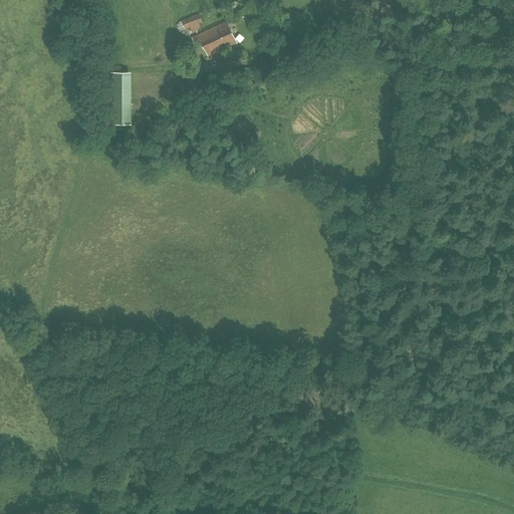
[(231,3),(233,8),(240,6),(238,0),(231,3)]
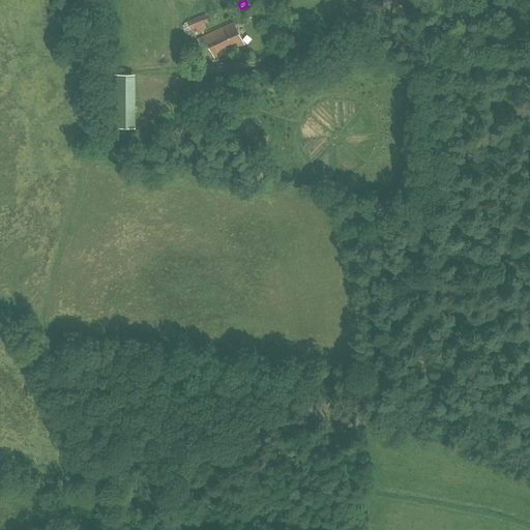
[(186,32),(192,29),(192,30),(196,28),(198,33),(205,31),(204,29),(206,28),(205,25),(209,23),(205,15),(187,21),(182,25),(186,32)]
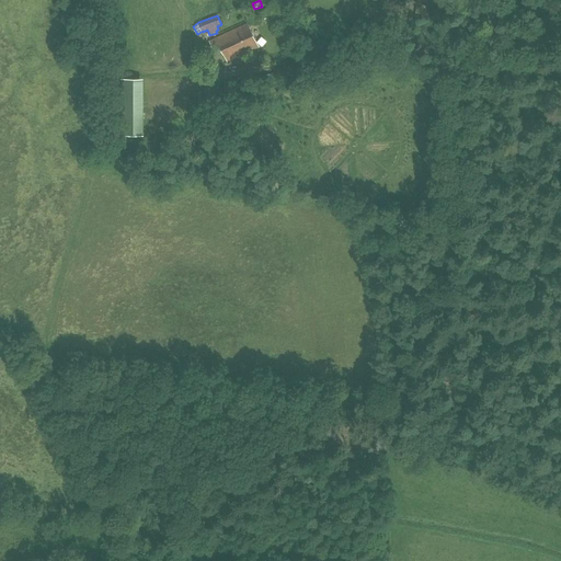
[(209,41),(214,49),(220,47),(227,60),(258,46),(248,24),(209,41)]
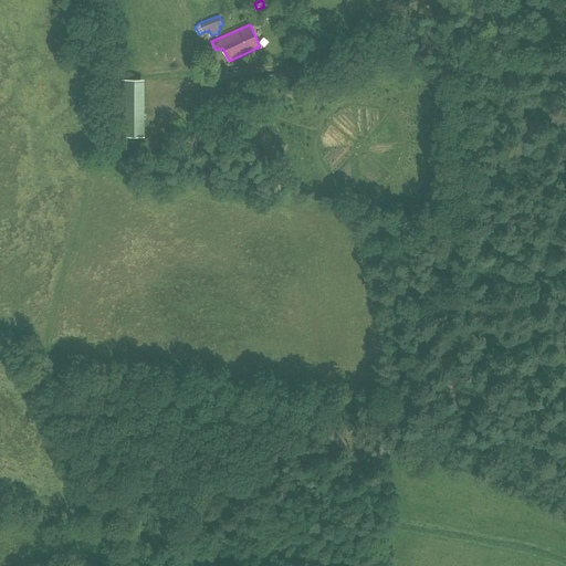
[(270,92),(271,92),(273,95),(278,93),(276,90),(280,88),(273,74),(263,77),(270,92)]
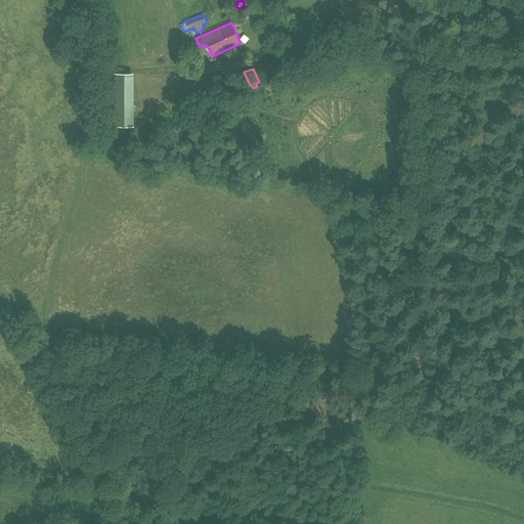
[(285,76),(284,72),(269,76),(270,81),(279,78),(285,76)]
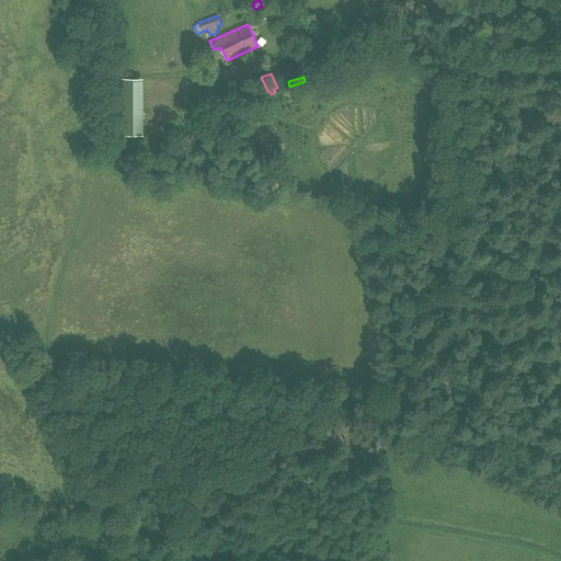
[(212,123),(216,130),(231,123),(228,115),(212,123)]
